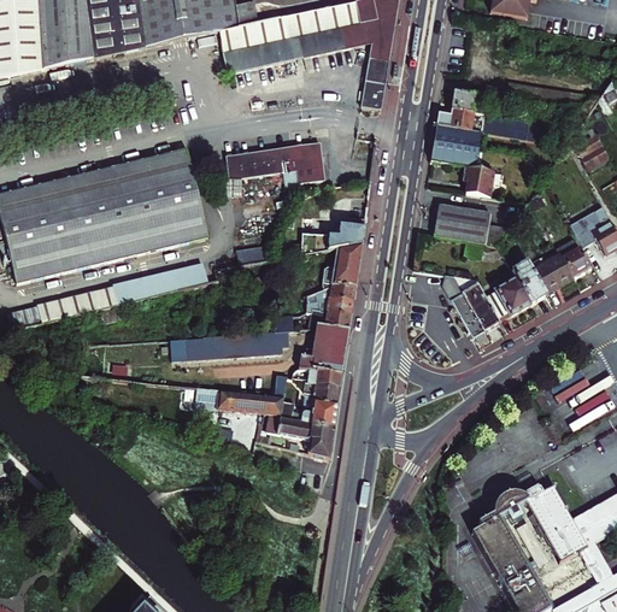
[(0,0),(0,76),(223,29),(231,72),(376,41),(374,57),(368,56),(360,105),(381,107),(387,69),(397,0),(358,0),(236,27),(231,0),(0,0)]
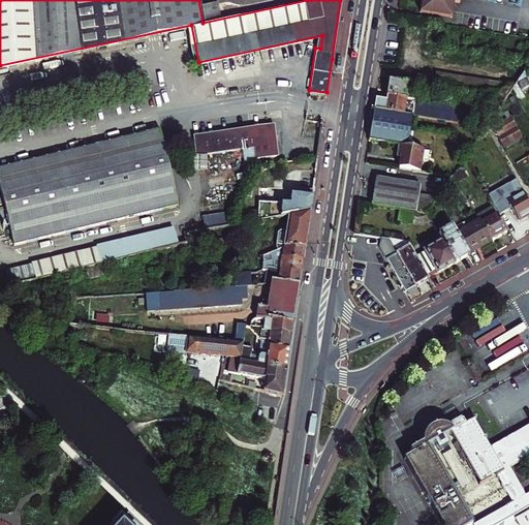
[(421,0),(419,8),(450,13),(453,0),(421,0)]
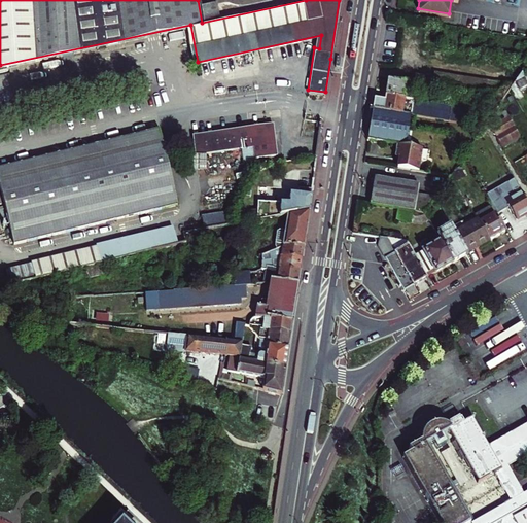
[(520,86),(526,81),(526,76),(523,69),(516,78),(520,86)]
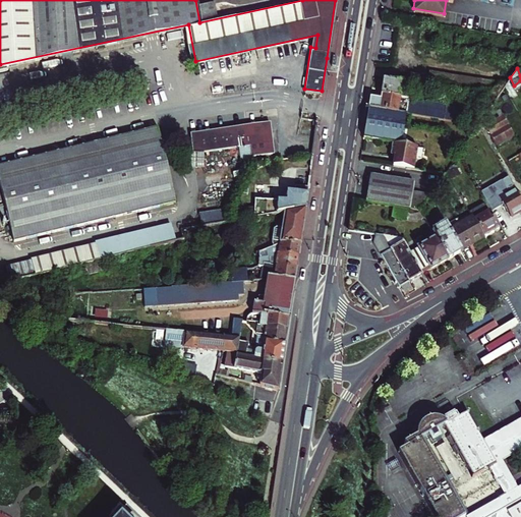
[(428,69),(428,73),(426,83),(433,84),(436,70),(428,69)]
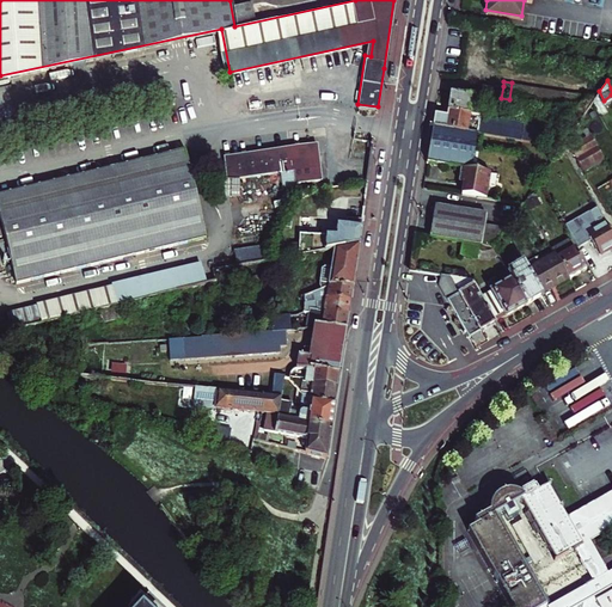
[(509,99),(518,100),(521,84),(512,83),(509,99)]
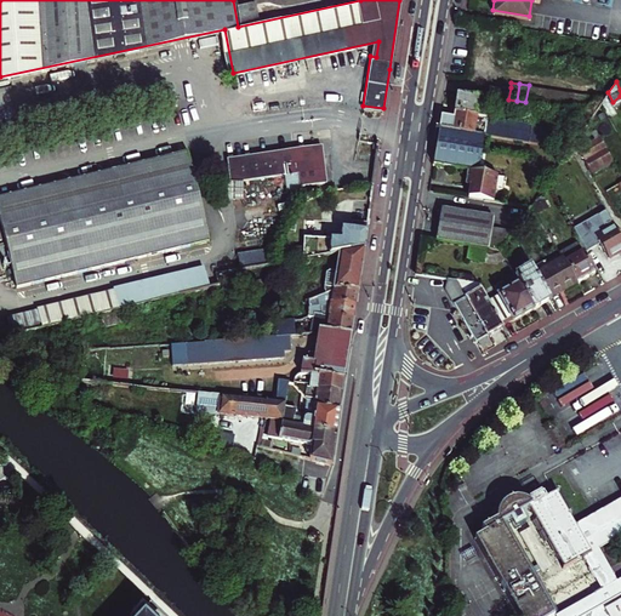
[(488,85),(486,96),(497,98),(508,100),(511,87),(488,85)]
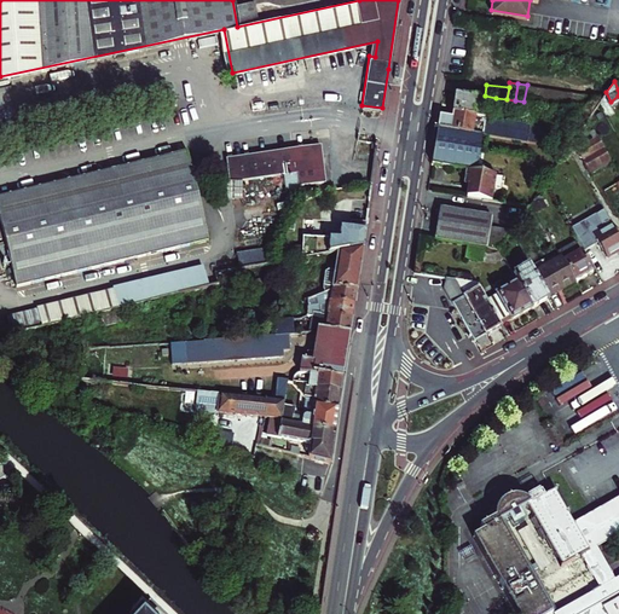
[(524,102),(533,104),(536,86),(527,85),(524,102)]
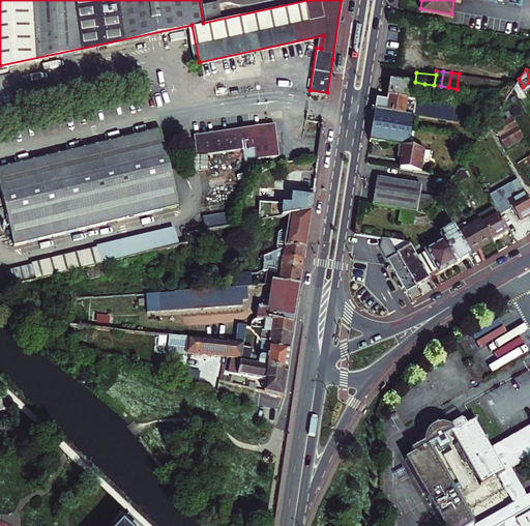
[(457,89),(465,90),(467,75),(459,74),(457,89)]
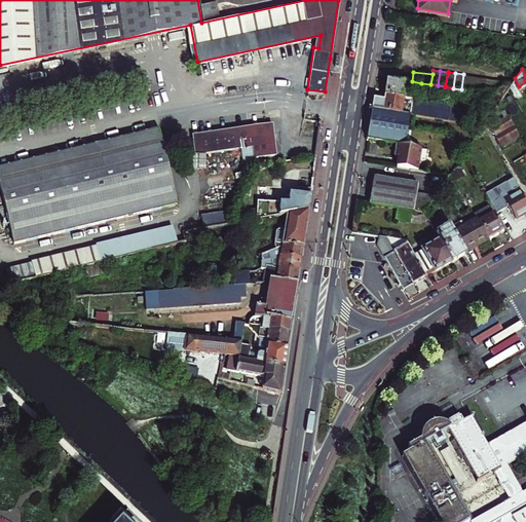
[(463,74),(461,89),(468,90),(471,76),(463,74)]
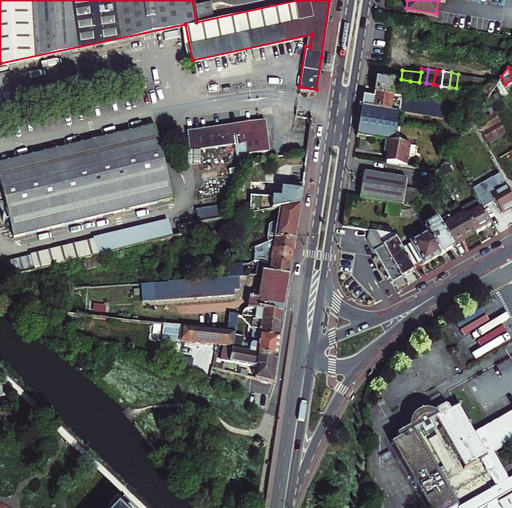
[(458,74),(456,88),(463,89),(466,75),(458,74)]
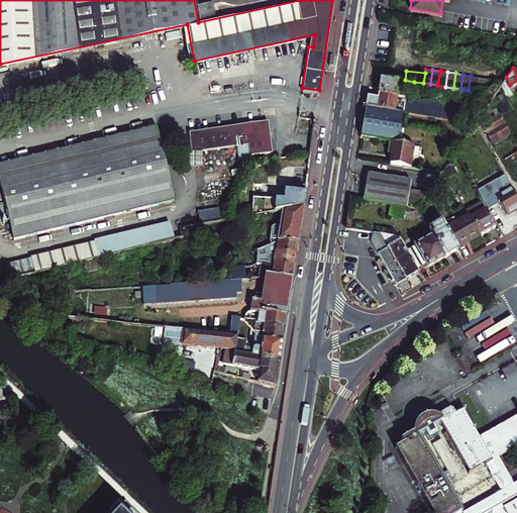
[(379,90),(397,93),(398,85),(413,88),(414,82),(405,80),(381,76),(379,90)]
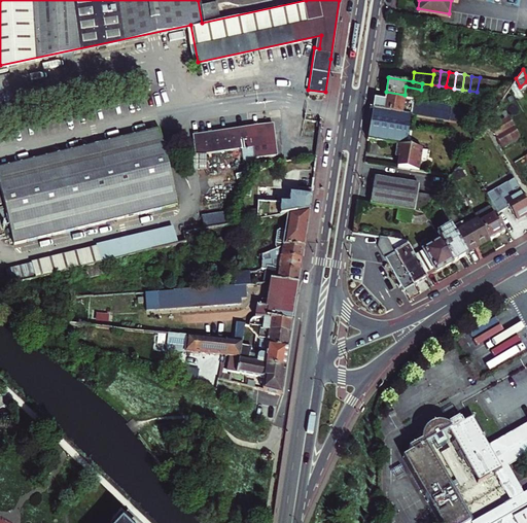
[(480,77),(477,92),(486,94),(488,78),(480,77)]
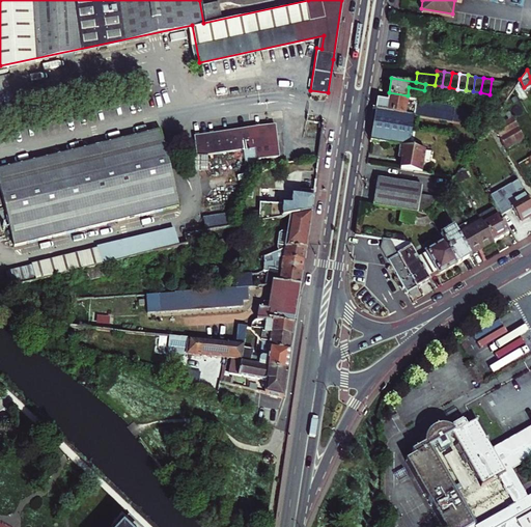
[(490,94),(497,95),(499,80),(492,79),(490,94)]
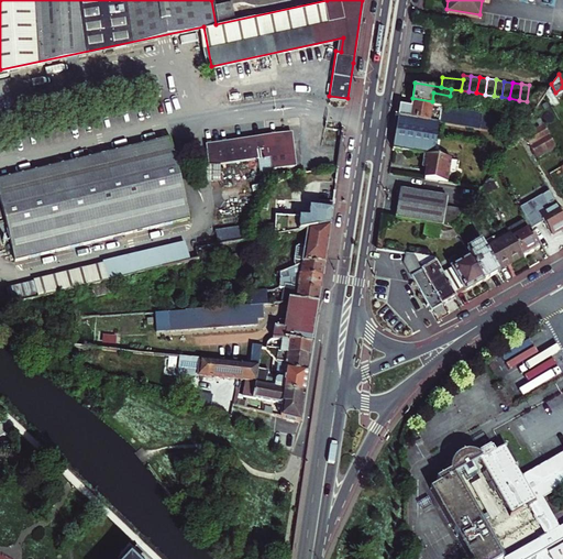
[(527,101),(533,102),(536,86),(529,85),(527,101)]
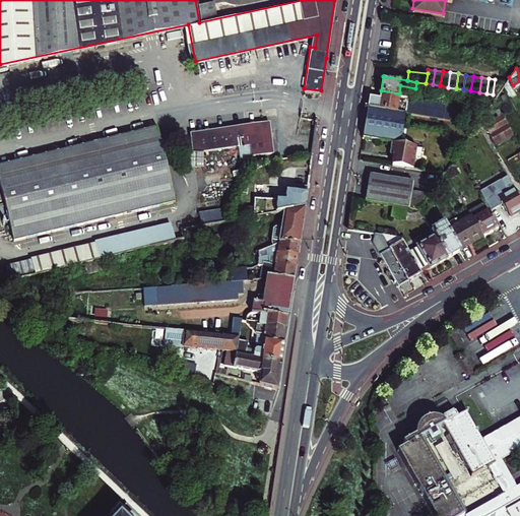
[(497,94),(505,84),(506,81),(501,80),(495,79),(493,94),(497,94)]
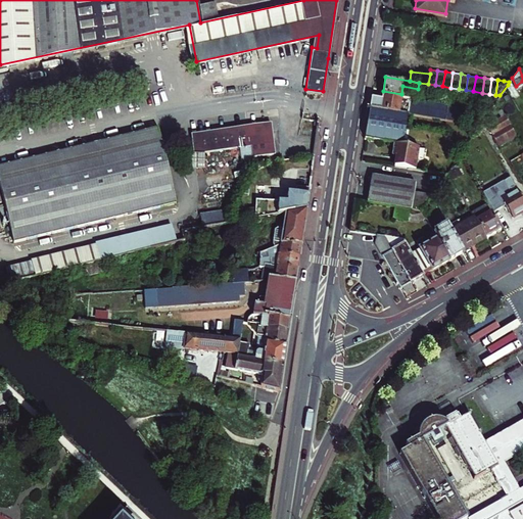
[(373,94),(371,104),(409,110),(464,120),(466,105),(401,94),(383,91),(382,95),(373,94)]
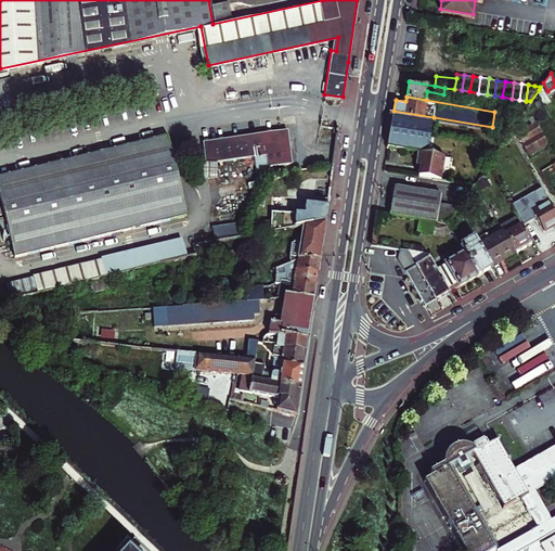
[(528,105),(520,116),(515,124),(518,130),(532,122),(531,119),(534,117),(528,105)]
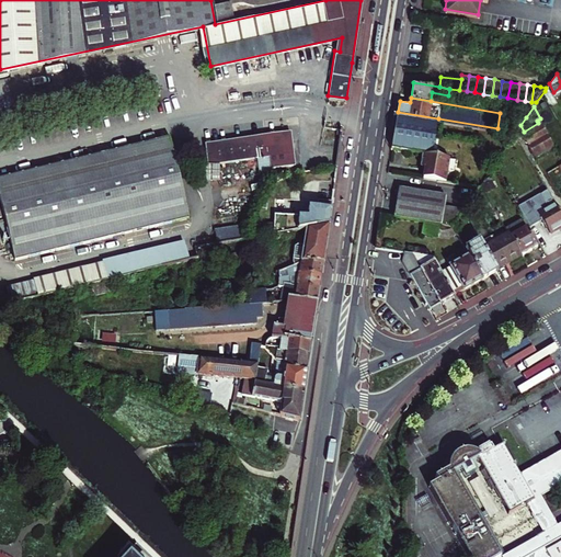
[(424,149),(433,151),(438,118),(398,112),(392,145),(424,149)]
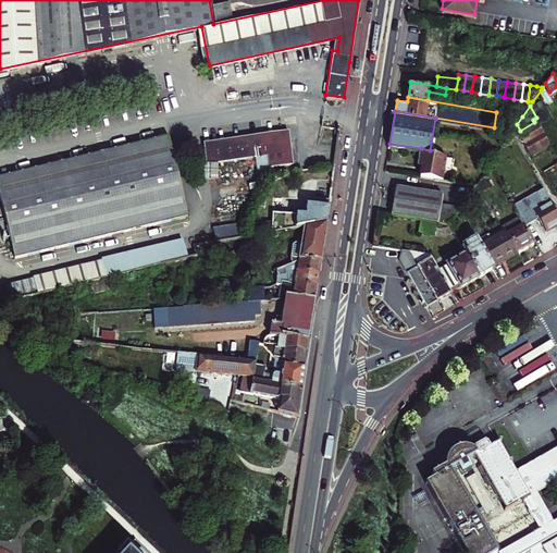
[(534,122),(520,131),(531,150),(547,140),(548,139),(536,118),(533,120),(534,122)]
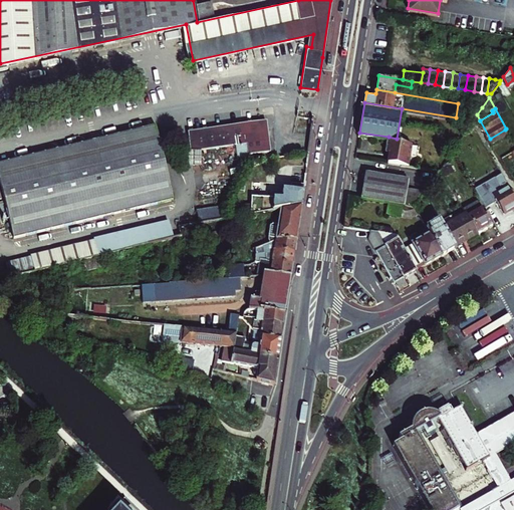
[(271,149),(267,118),(250,119),(189,129),(192,149),(237,142),(240,156),(251,155),(250,152),(271,149)]
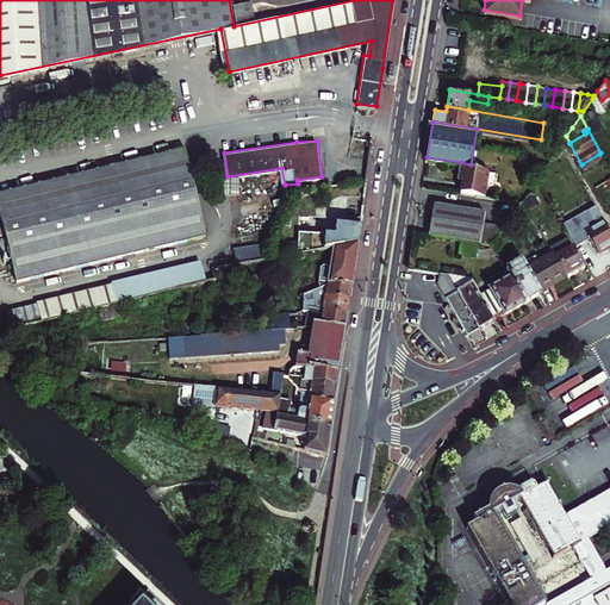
[(0,250),(7,249),(14,278),(204,231),(182,143),(0,187),(0,217),(4,235),(0,235),(0,250)]
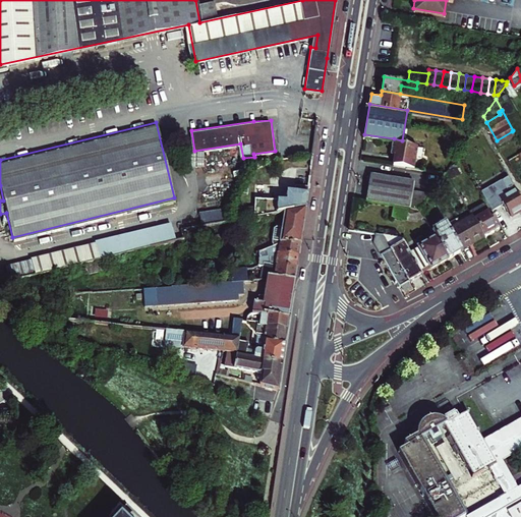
[(415,165),(418,142),(402,140),(394,138),(393,151),(397,152),(395,162),(415,165)]
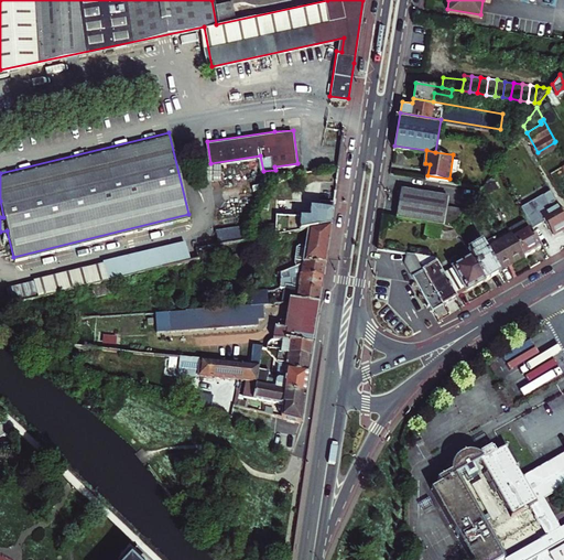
[(430,219),(445,223),(449,193),(401,185),(397,215),(430,219)]
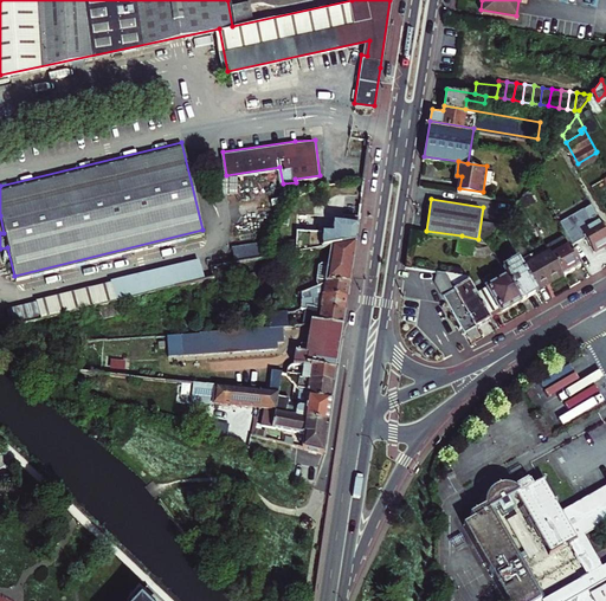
[(343,200),(342,211),(359,213),(361,202),(343,200)]
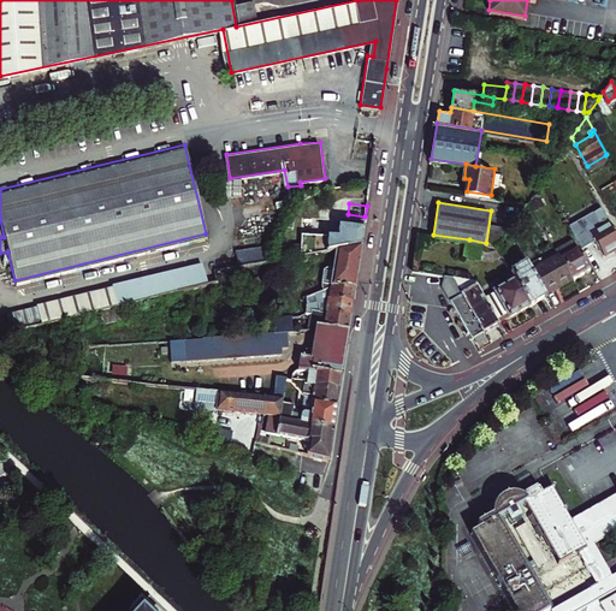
[(615,244),(615,230),(602,205),(593,209),(602,224),(592,229),(590,225),(584,229),(578,218),(569,221),(582,245),(596,237),(604,251),(615,244)]
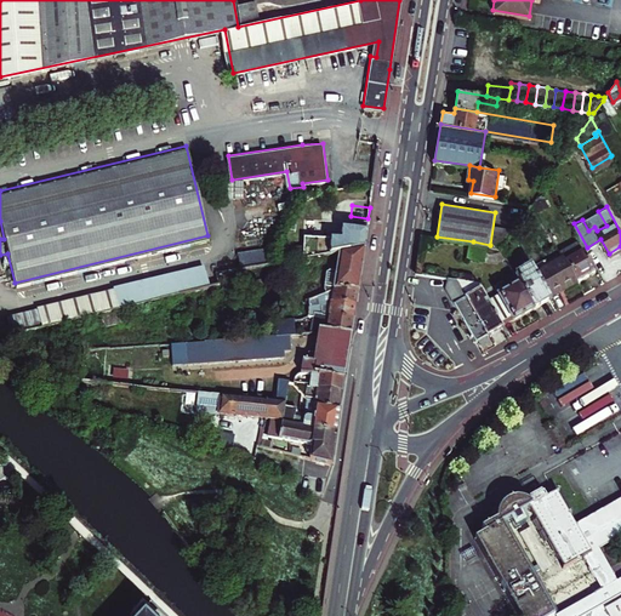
[(301,255),(340,247),(365,244),(368,218),(351,216),(349,224),(341,223),(340,235),(303,232),(302,243),(301,255)]
